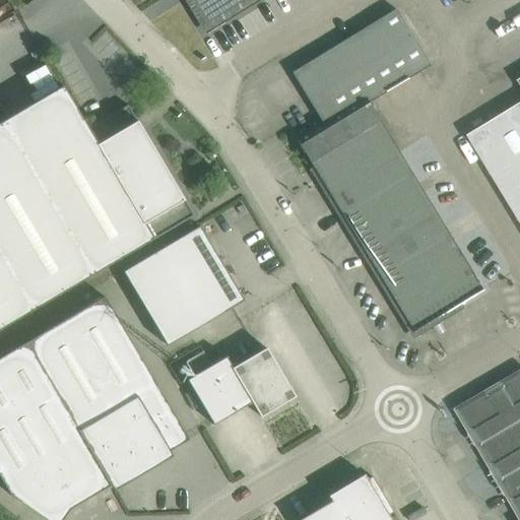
[(187,0),(206,30),(256,0),(187,0)]
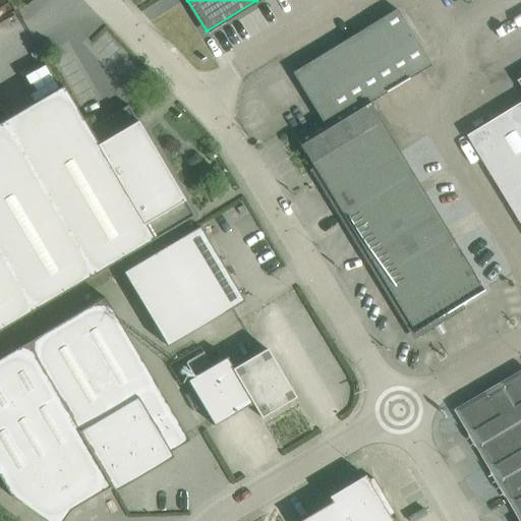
[(430,65),(397,9),(292,73),(320,117),(293,134),(313,167),(309,170),(311,171),(314,169),(421,333),(461,308),(462,309),(464,308),(462,304),(484,291),(369,103),(430,65)]
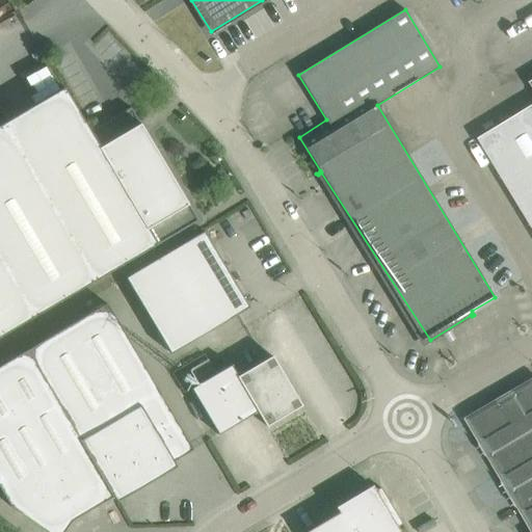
[(63,87),(0,125),(0,337),(197,220),(130,107),(89,131),(63,87)]
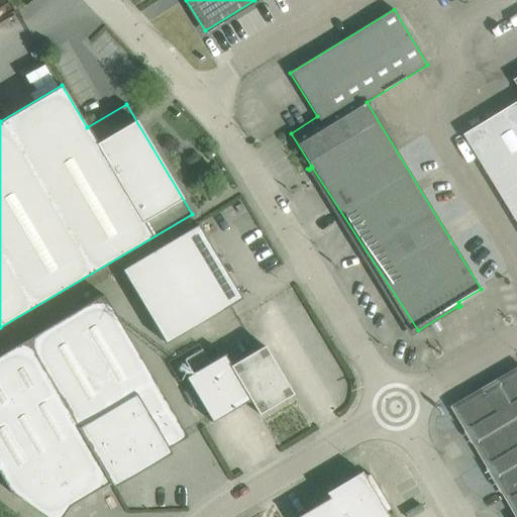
[(516,102),(466,134),(516,219),(516,102)]
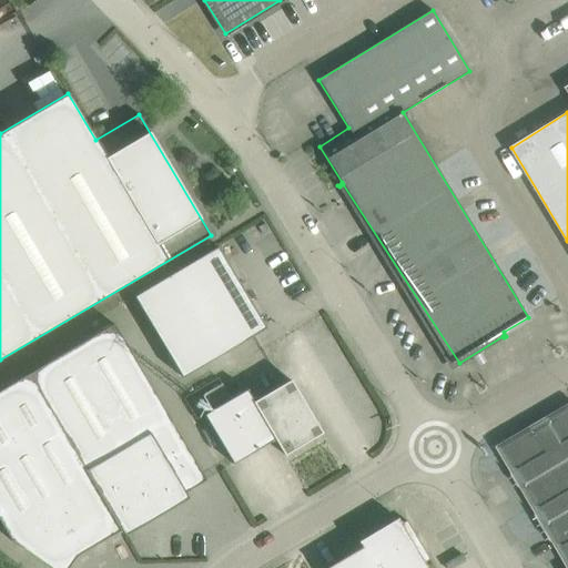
[(182,377),(265,327),(217,246),(133,296),(182,377)]
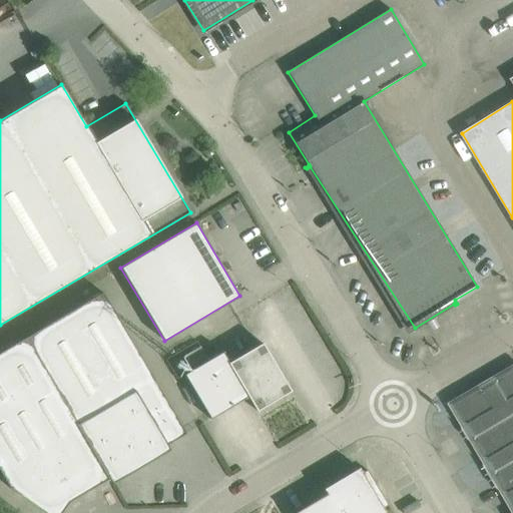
[(102,293),(13,346),(43,402),(90,489),(109,478),(166,445),(185,434),(102,293)]
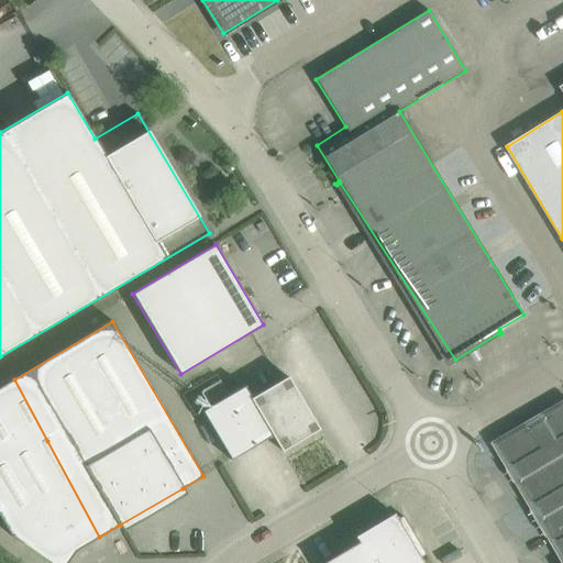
[(319,429),(288,376),(252,397),(244,386),(201,410),(231,460),(272,435),(282,451),(319,429)]
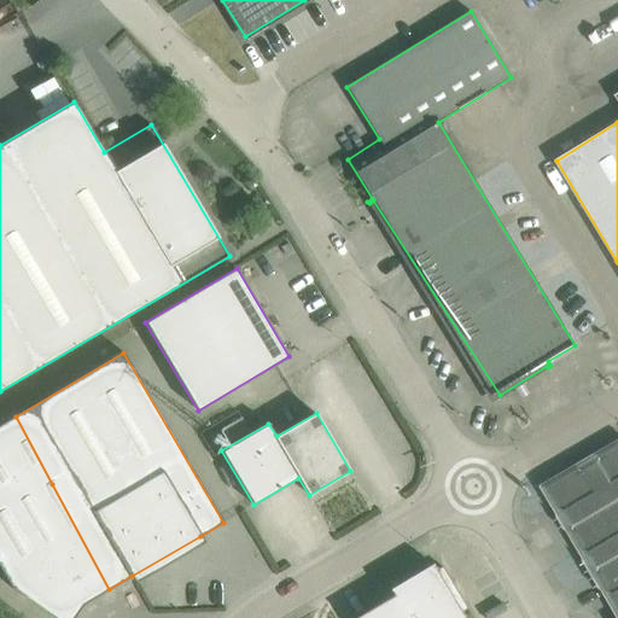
[(16,417),(0,425),(0,566),(15,590),(54,617),(74,617),(83,605),(109,589),(52,484),(16,417)]
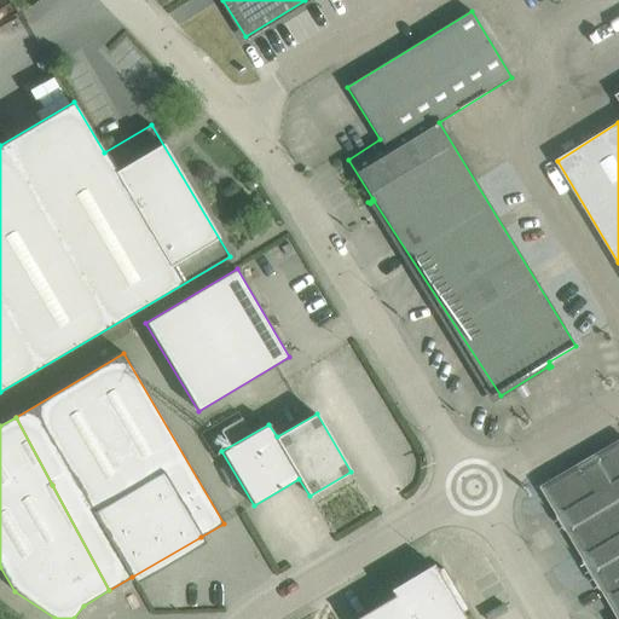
[(618,446),(560,482),(555,499),(618,611),(618,446)]
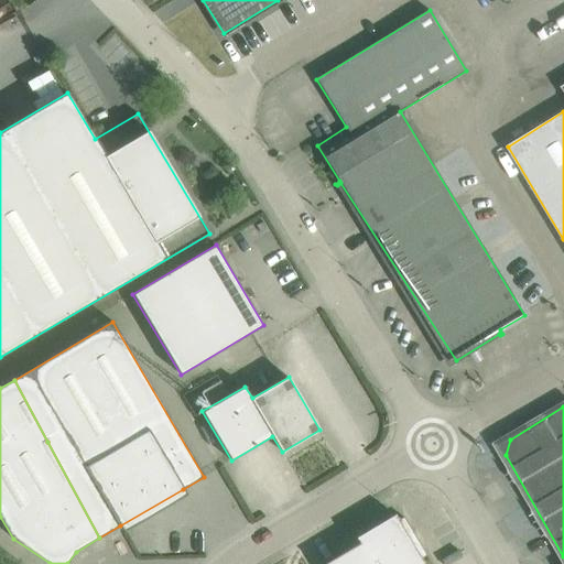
[(430,561),(403,517),(323,563),(426,563),(425,563),(430,561)]
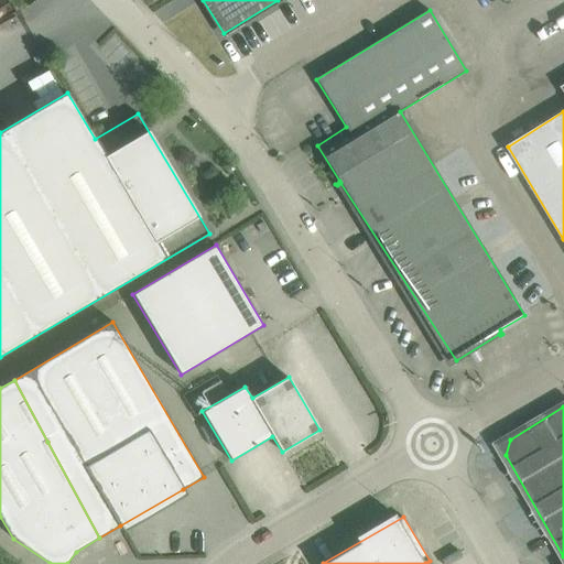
All buildings are outlined.
